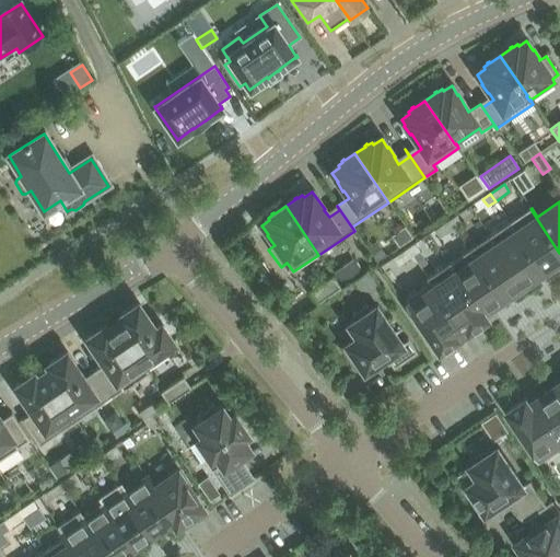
[(559,259),(559,253),(531,209),(510,222),(543,271),(559,259)]
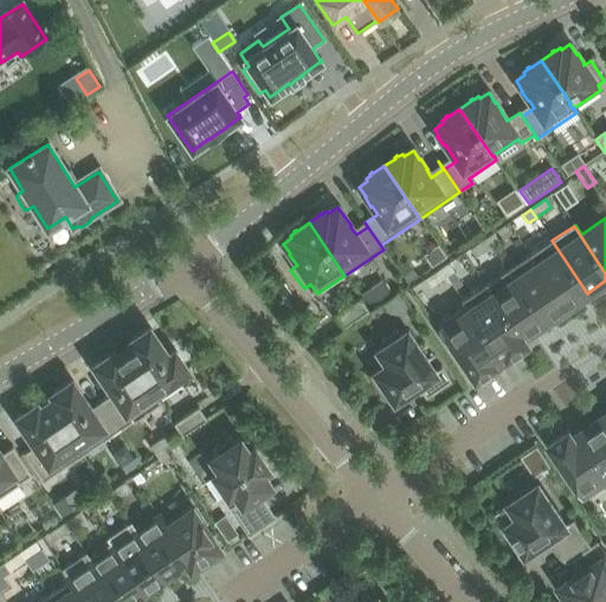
[(491,248),(498,244),(494,234),(485,239),(491,248)]
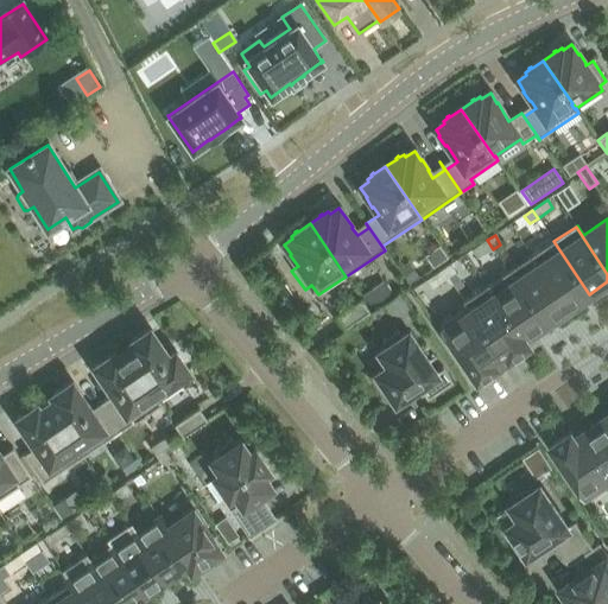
[(470,250),(476,260),(493,249),(487,240),(470,250)]
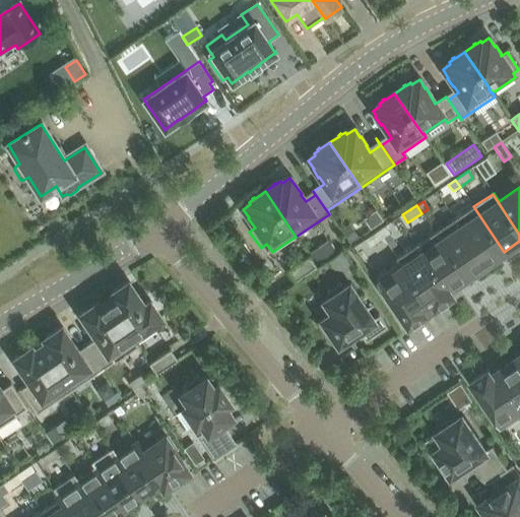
[(504,252),(473,206),(454,219),(484,265),(504,252)]
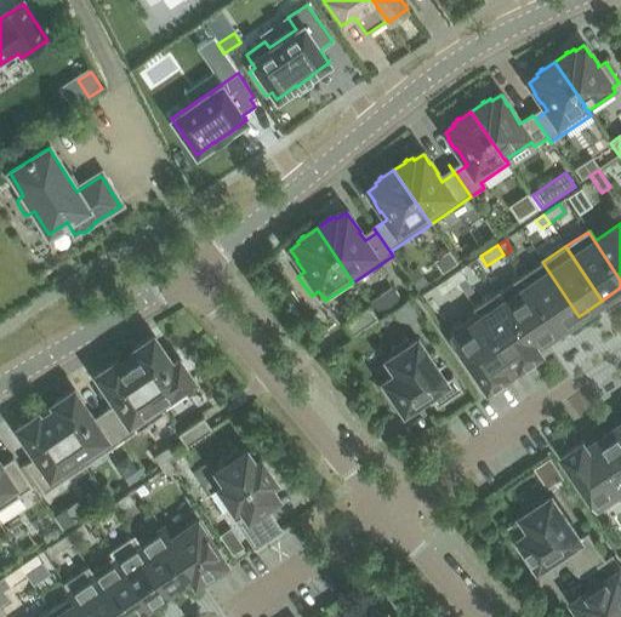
[(579,316),(542,262),(519,278),(556,332),(579,316)]
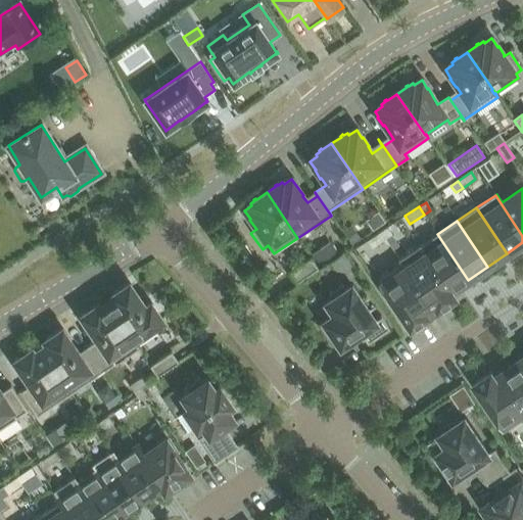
[(351,228),(344,233),(352,246),(361,241),(351,228)]
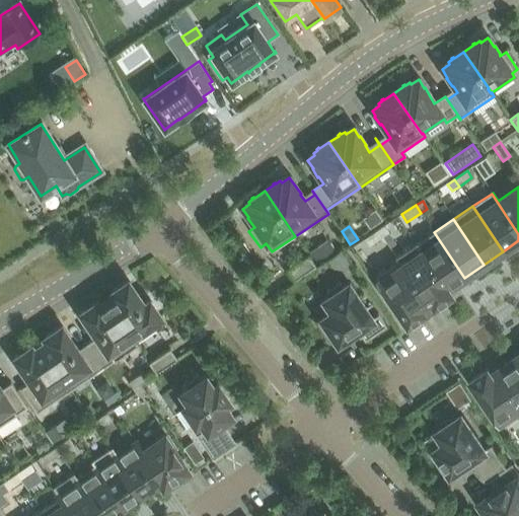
[(382,238),(389,233),(384,226),(377,231),(382,238)]
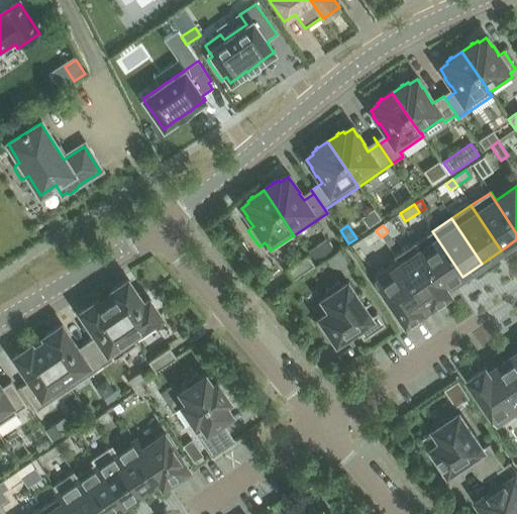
[(363,239),(368,246),(381,237),(376,230),(363,239)]
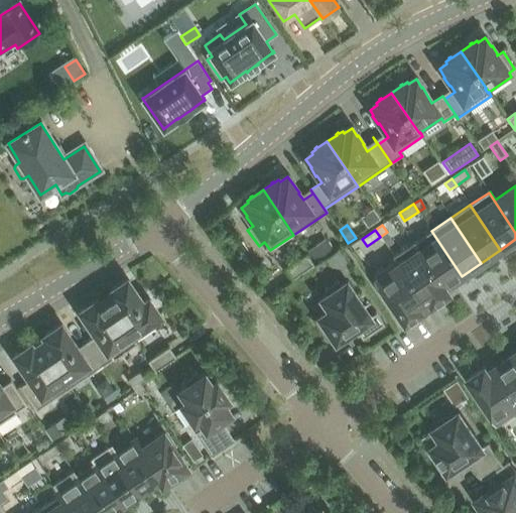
[(462,276),(431,231),(412,244),(445,293),(446,292),(443,288),(462,276)]
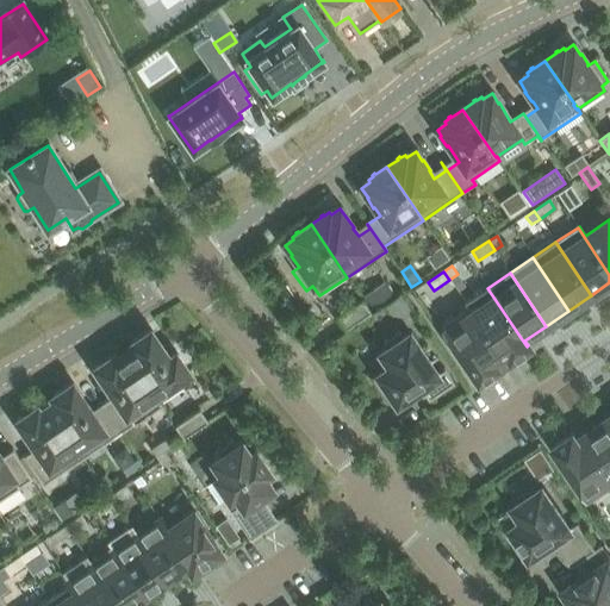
[(373,310),(393,297),(385,283),(365,297),(373,310)]
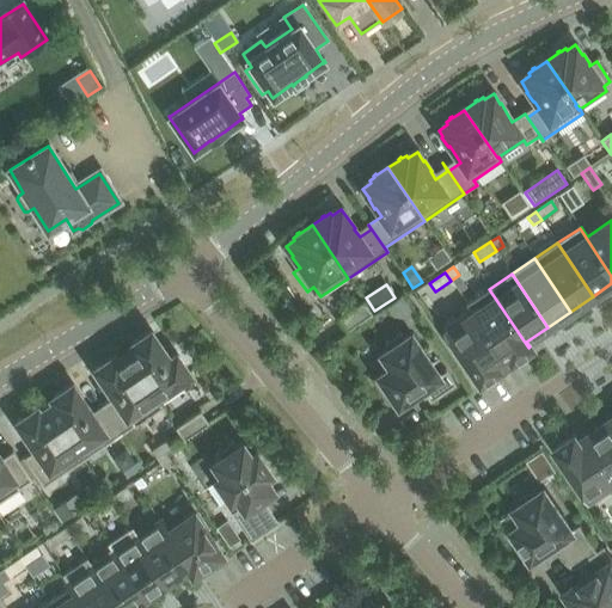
[(528,348),(489,289),(466,304),(507,363),(528,348)]
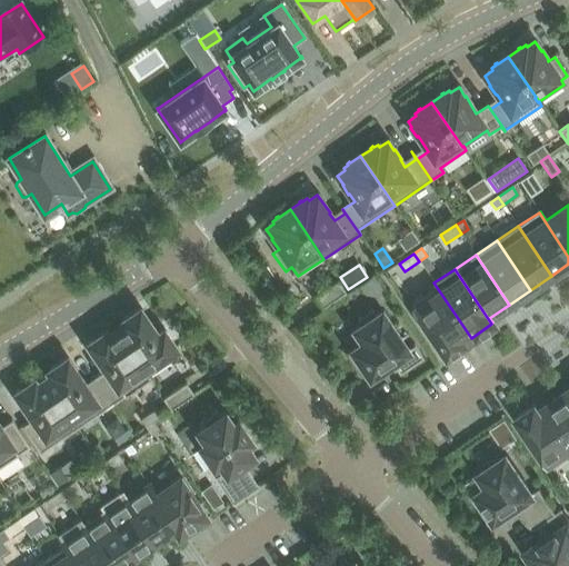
[(346,294),(338,281),(313,297),(322,309),(346,294)]
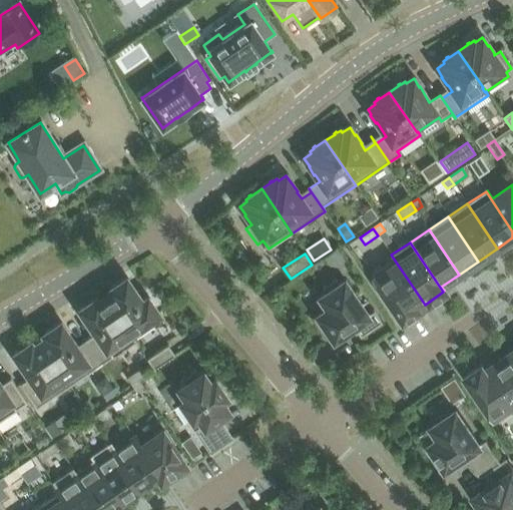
[(371,275),(402,320),(425,305),(391,255),(390,256),(393,260),(371,275)]
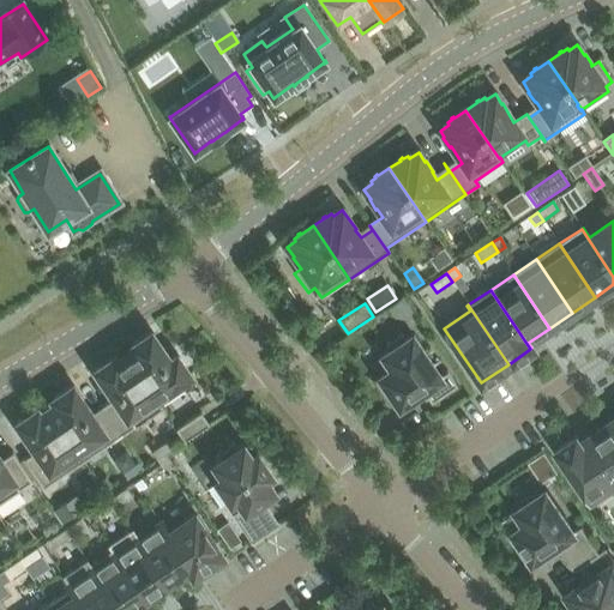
[(132,348),(134,351),(126,357),(162,410),(163,409),(156,399),(190,376),(176,357),(169,362),(151,334),(132,348)]
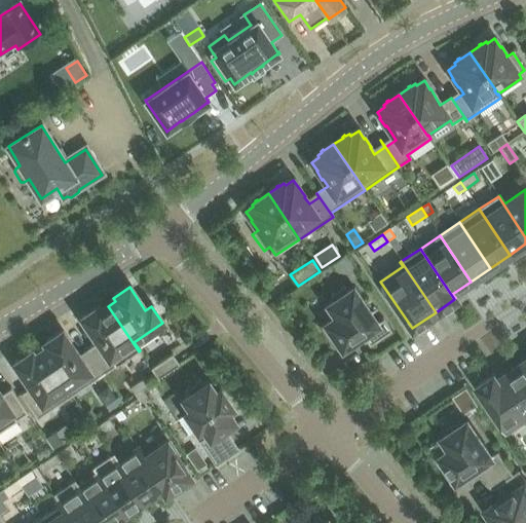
[(342,349),(362,335),(370,346),(391,332),(383,320),(376,324),(352,290),(348,292),(347,293),(344,289),(331,298),(334,302),(332,303),(333,303),(328,306),(336,318),(326,325),(342,349)]
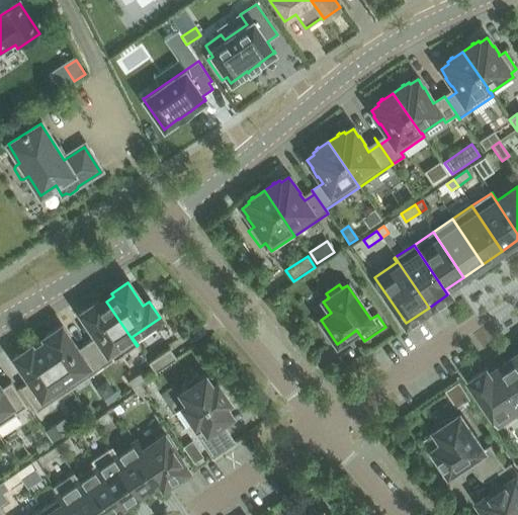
[(81,314),(97,337),(87,344),(103,368),(137,346),(106,302),(99,306),(97,303),(81,314)]
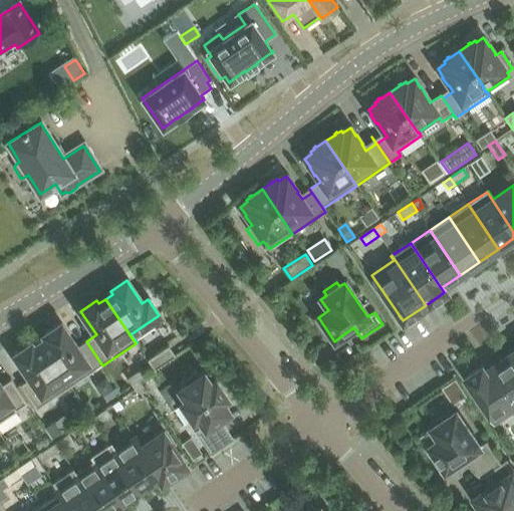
[(44,335),(46,338),(39,343),(69,388),(102,365),(86,341),(76,348),(60,324),(44,335)]
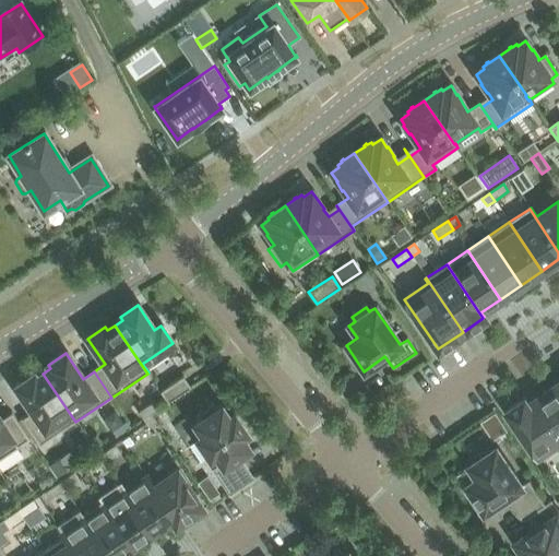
[(22,420),(39,446),(75,422),(43,374),(36,378),(34,375),(15,387),(33,412),(22,420)]
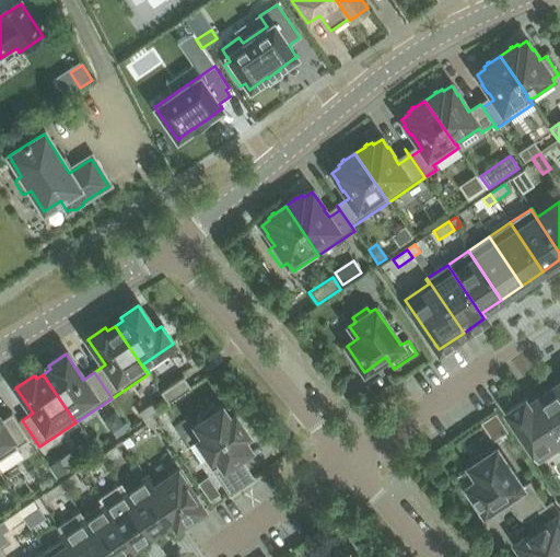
[(168,405),(191,390),(184,378),(160,393),(168,405)]
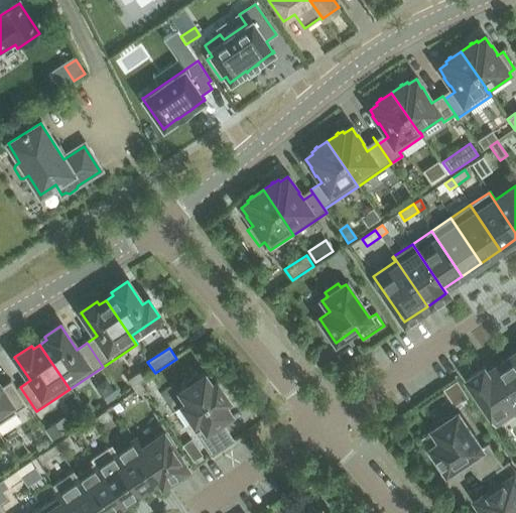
[(515,356),(515,355),(496,368),(515,397),(515,356)]
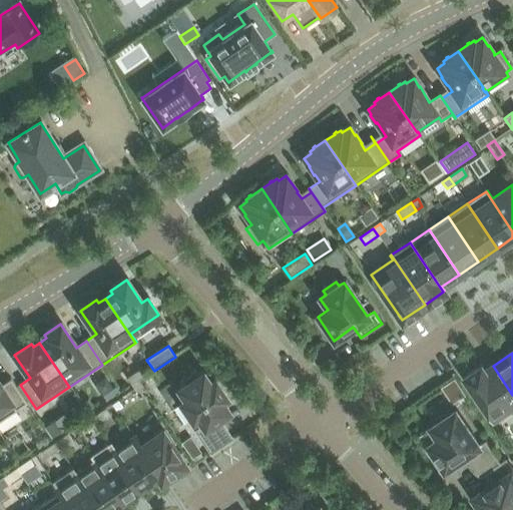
[(467,377),(498,422),(512,411),(512,395),(493,366),(486,371),(483,366),(467,377)]
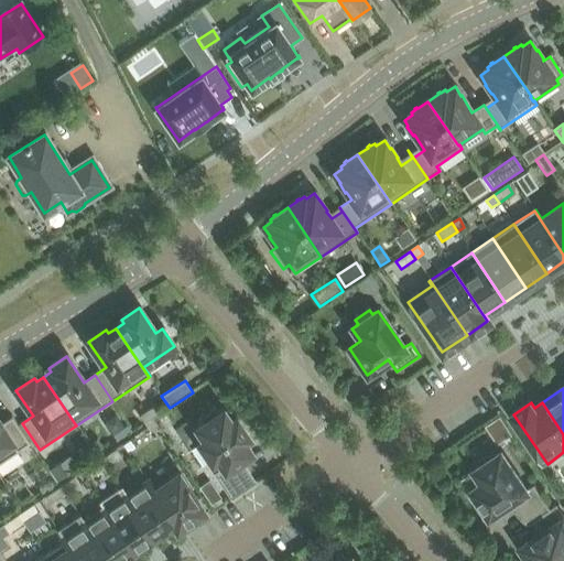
[(160,414),(154,407),(139,417),(144,425),(152,420),(152,419),(160,414)]
